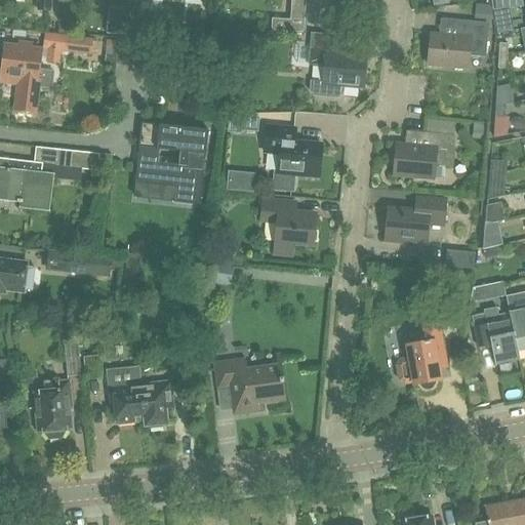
[(36,0),(36,11),(51,12),(51,0),(36,0)]
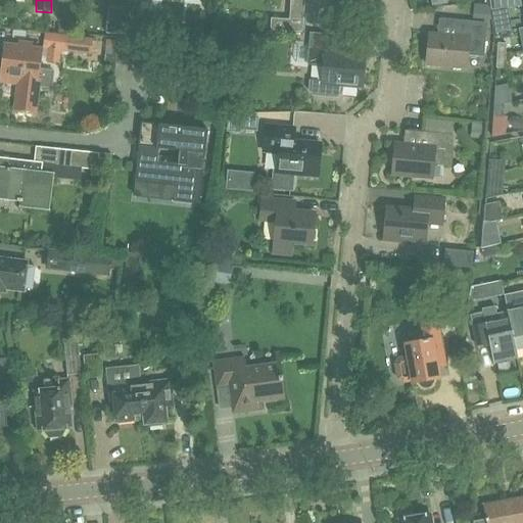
[(301,32),(302,0),(288,0),(288,18),(270,17),(269,30),(301,32)]
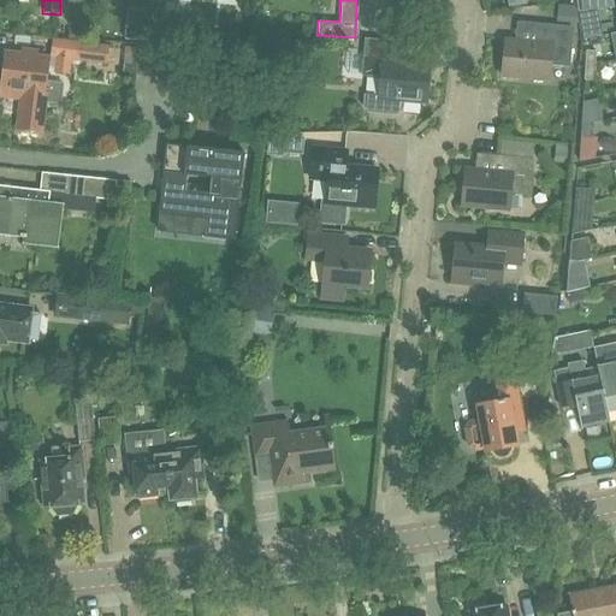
[(615,0),(576,0),(578,10),(615,6),(615,0)]
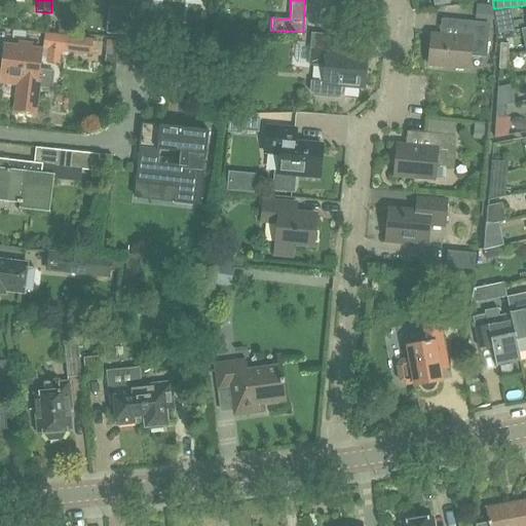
[(477,3),(476,19),(490,21),(494,21),(491,5),(477,3)]
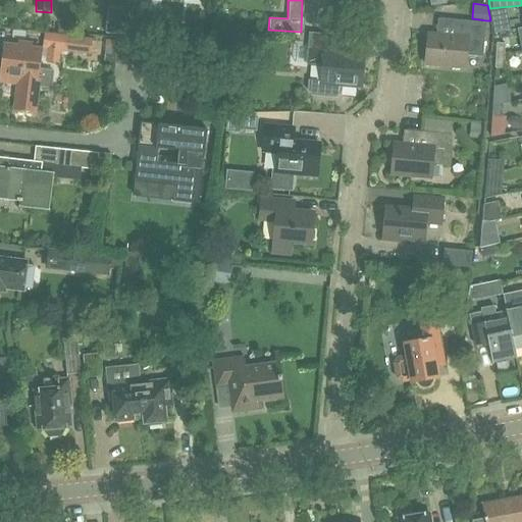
[(117,36),(143,39),(145,9),(119,6),(117,36)]
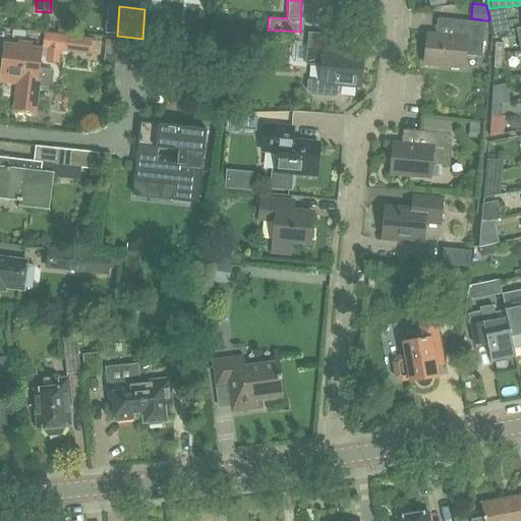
[(437,17),(435,35),(427,34),(424,63),(463,66),(464,54),(480,56),(484,22),(437,17)]
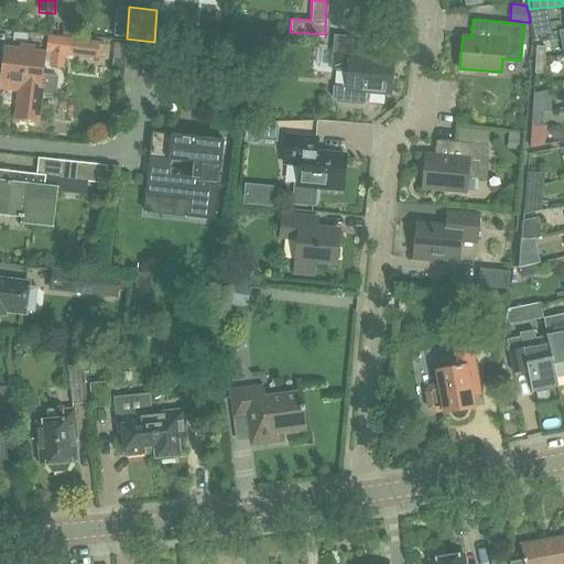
[(333,33),(327,68),(346,69),(344,89),(333,88),(332,98),(337,104),(362,105),(368,101),(369,93),(384,94),(389,60),(364,56),(366,38),(333,33)]
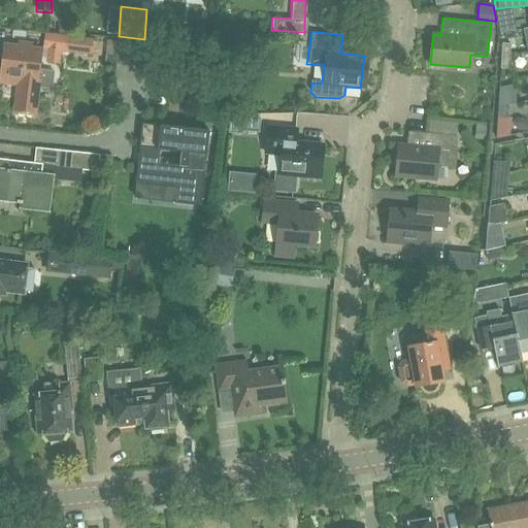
[(93,38),(44,32),(42,48),(46,50),(45,62),(59,64),(61,52),(90,55),(91,53),(96,54),(97,41),(92,41),(93,38)]
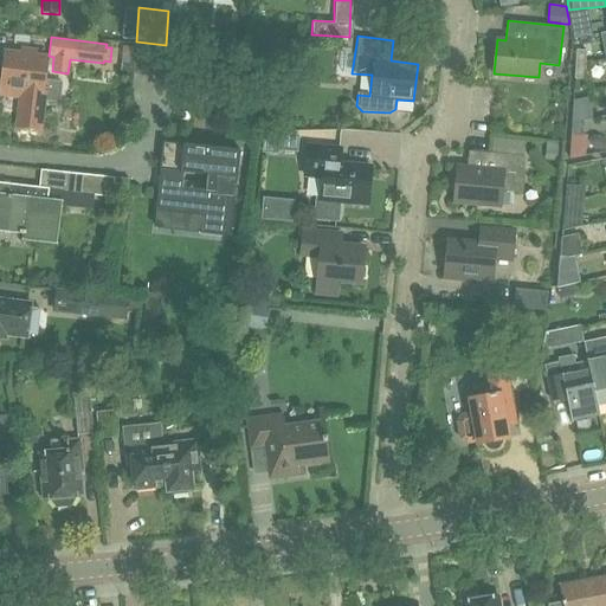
[(575,49),(574,63),(580,64),(585,63),(586,50),(575,49)]
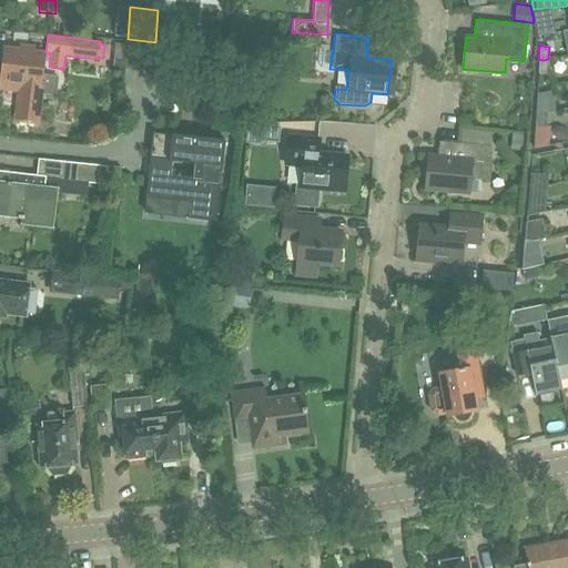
[(6,49),(0,90),(19,92),(16,119),(36,121),(39,94),(54,95),(57,77),(40,74),(43,54),(6,49)]
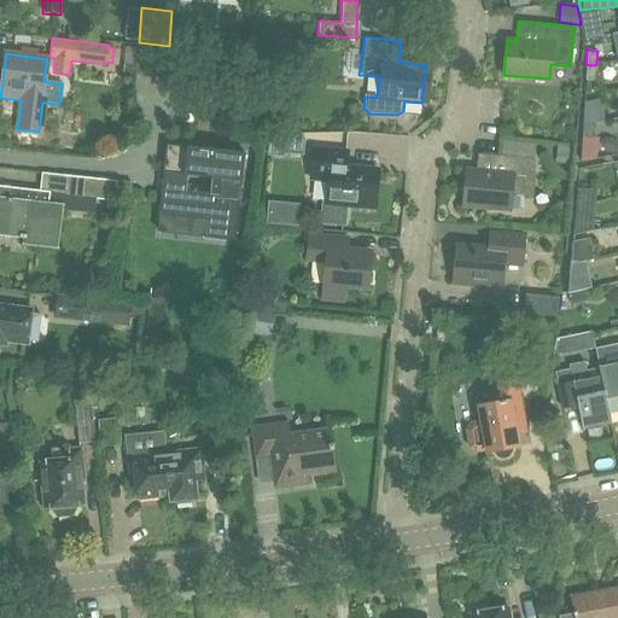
[(586,64),(584,80),(595,81),(596,64),(592,65),(586,64)]
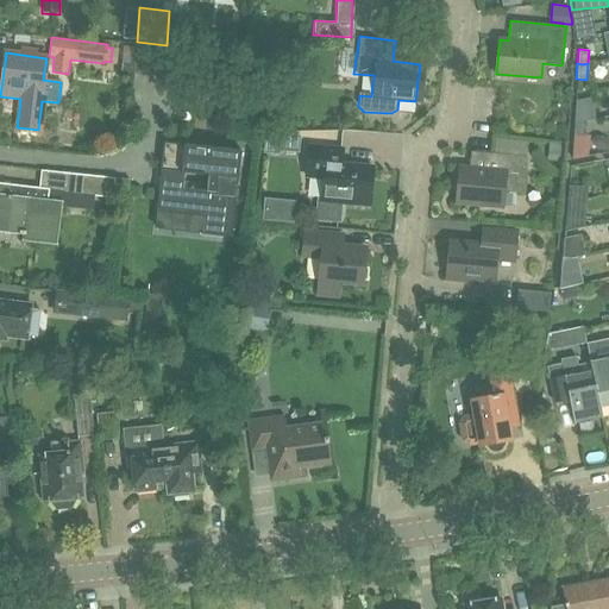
[(576,100),(573,121),(584,120),(595,119),(592,98),(576,100)]
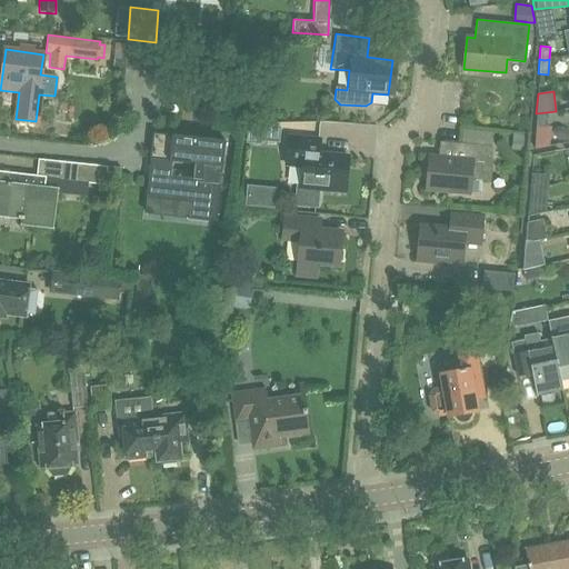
[(536,113),(535,127),(545,127),(546,113),(556,111),(546,112),(536,113)]
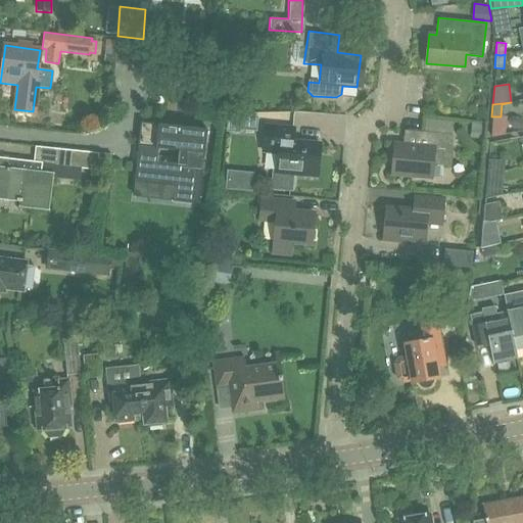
[(512,130),(522,128),(522,112),(522,102),(509,104),(512,130)]
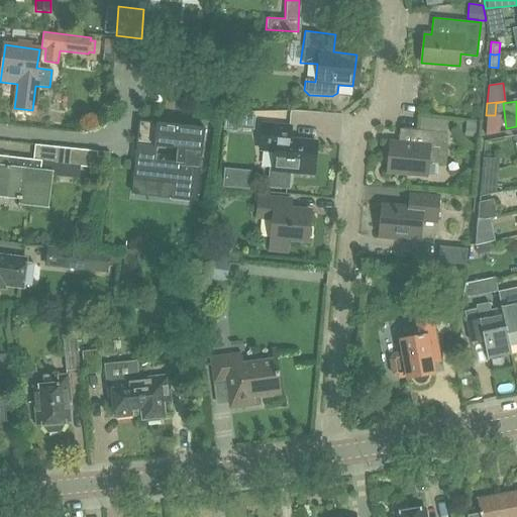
[(225,114),(223,131),(238,133),(239,115),(225,114)]
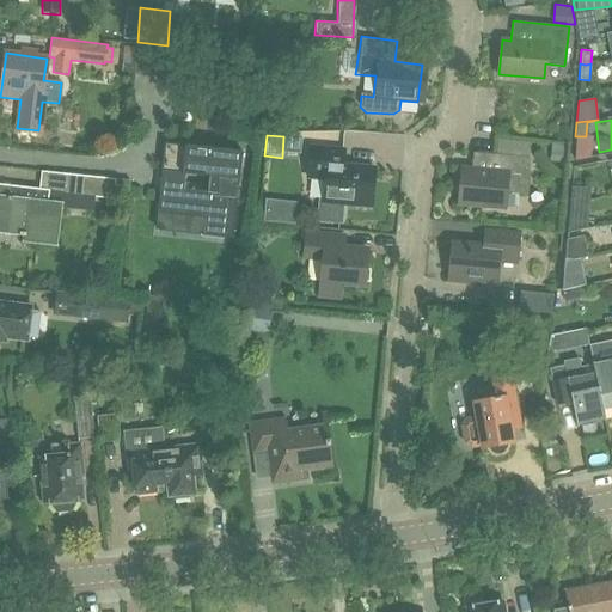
[(243,152),(164,144),(157,214),(158,214),(204,219),(203,234),(202,234),(202,236),(233,239),(243,152)]
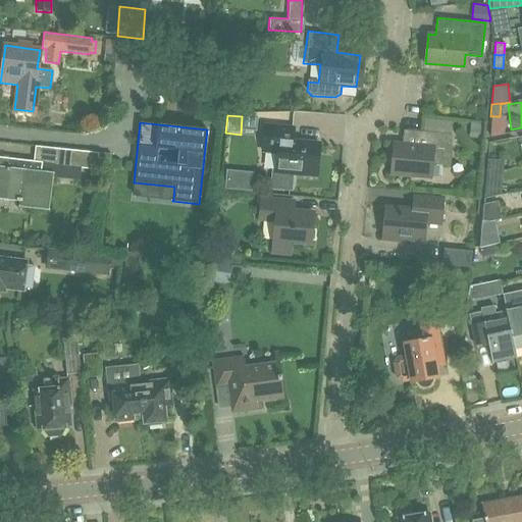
[(481,139),(482,123),(470,122),(469,138),(481,139)]
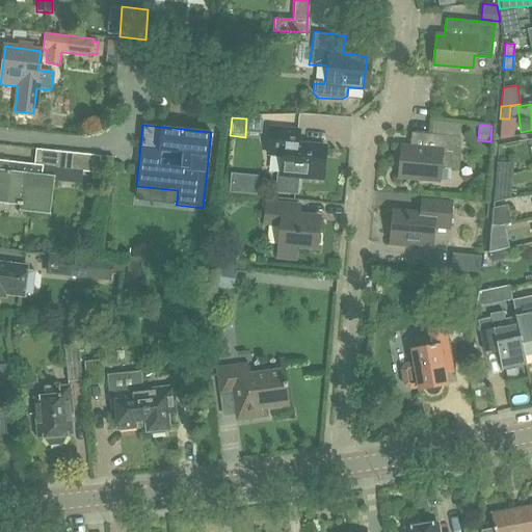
[(262,153),(275,155),(273,174),(317,179),(321,145),(291,142),(292,132),(265,129),(262,153)]
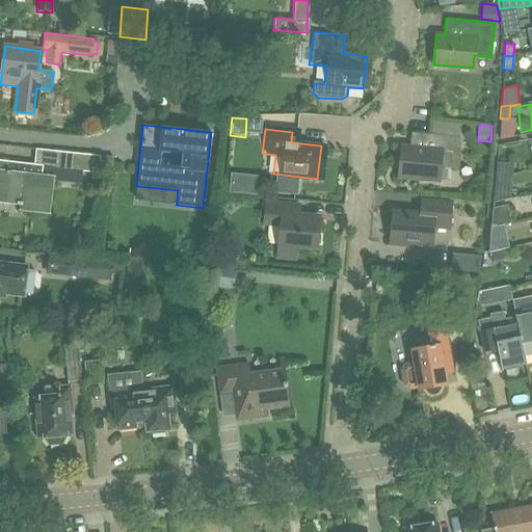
[(410,131),(409,147),(401,147),(398,178),(436,181),(437,167),(457,168),(458,136),(410,131)]
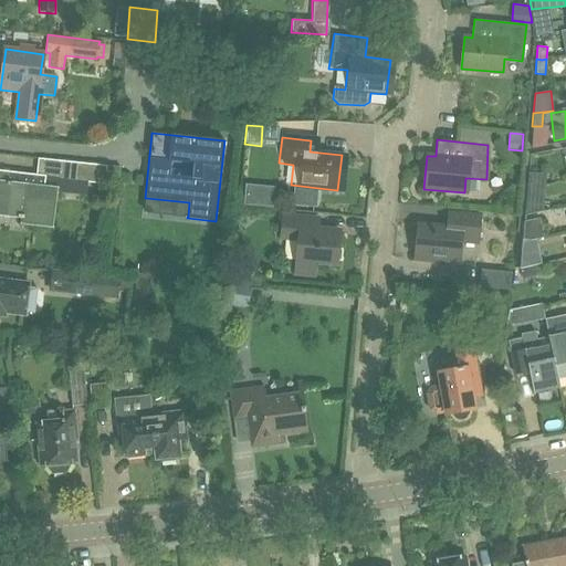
[(0,216),(21,219),(20,224),(53,229),(60,178),(0,170),(0,216)]
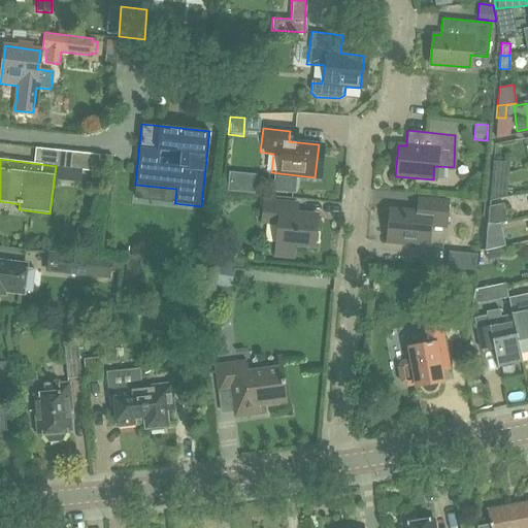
[(492,160),(491,173),(499,175),(501,161),(492,160)]
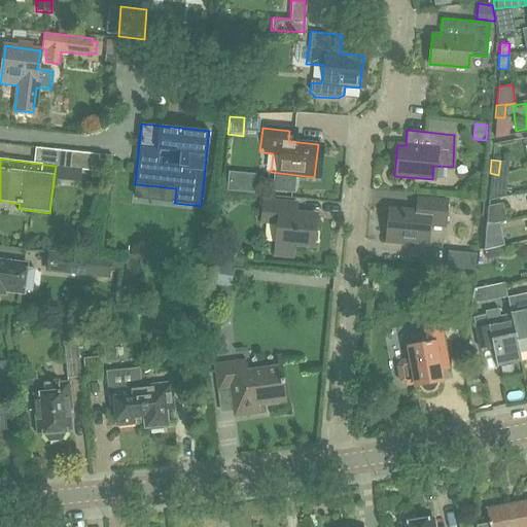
[(490,173),(489,184),(497,185),(498,175),(490,173)]
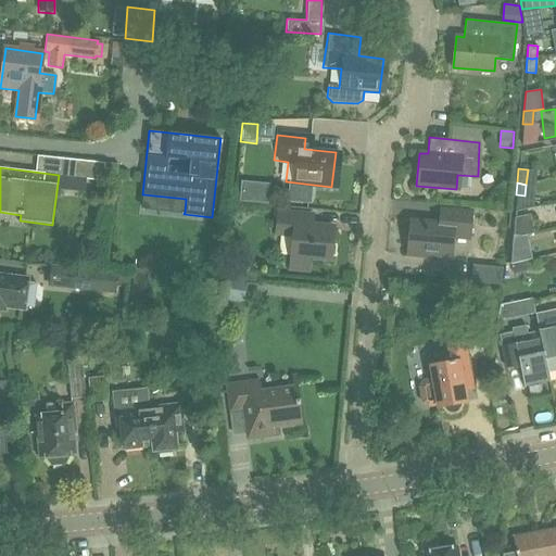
[(324,214),(324,196),(305,196),(305,214),(324,214)]
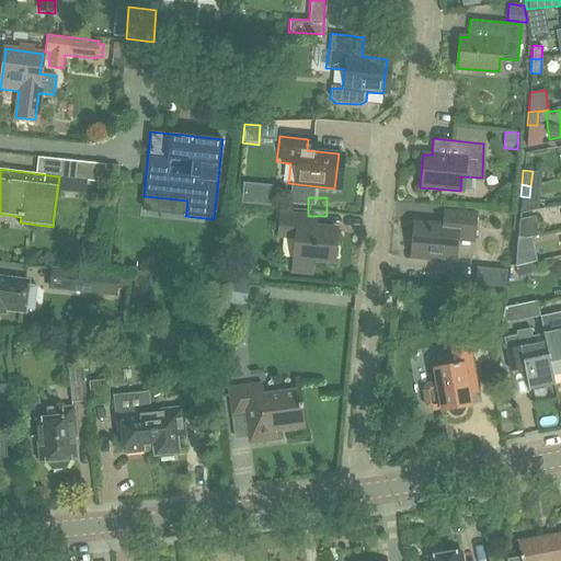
[(412,255),(454,260),(456,238),(472,239),(474,213),(445,210),(443,225),(415,222),(412,255)]
